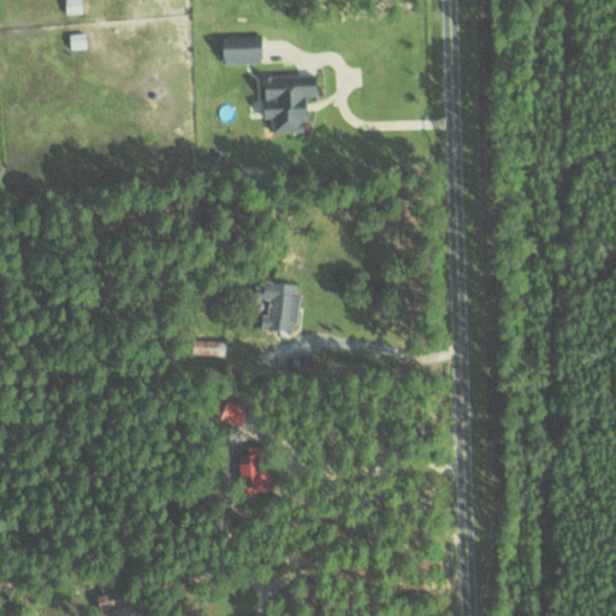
[(64,0),(65,12),(80,11),(80,0),(64,0)]
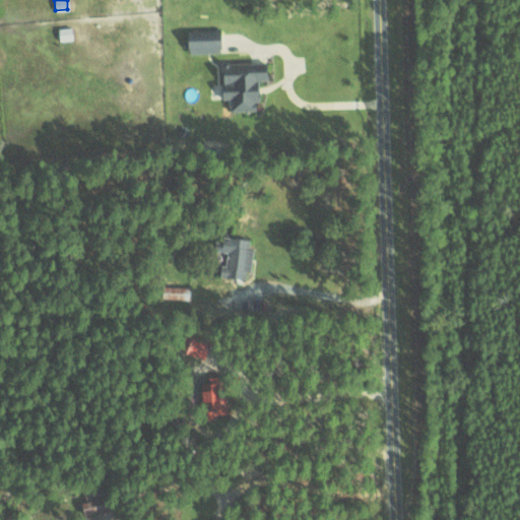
[(71,40),(71,26),(58,27),(58,40),(71,40)]
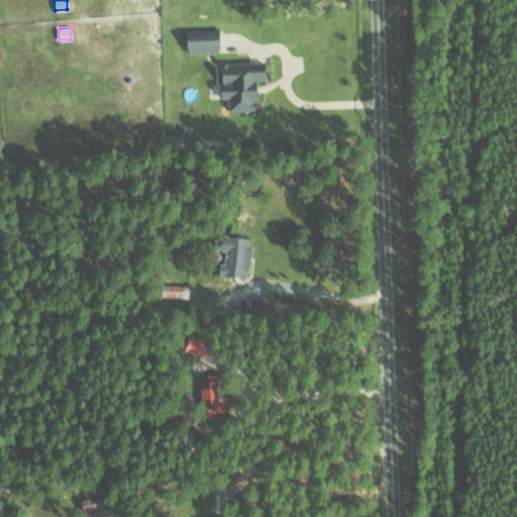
[(217,53),(217,29),(185,29),(185,52),(217,53)]
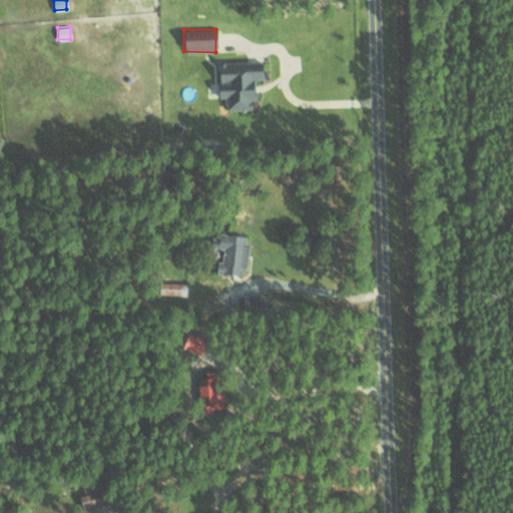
[(263,61),(216,62),(217,97),(223,97),(224,109),(253,109),(253,76),(263,76),(263,61)]
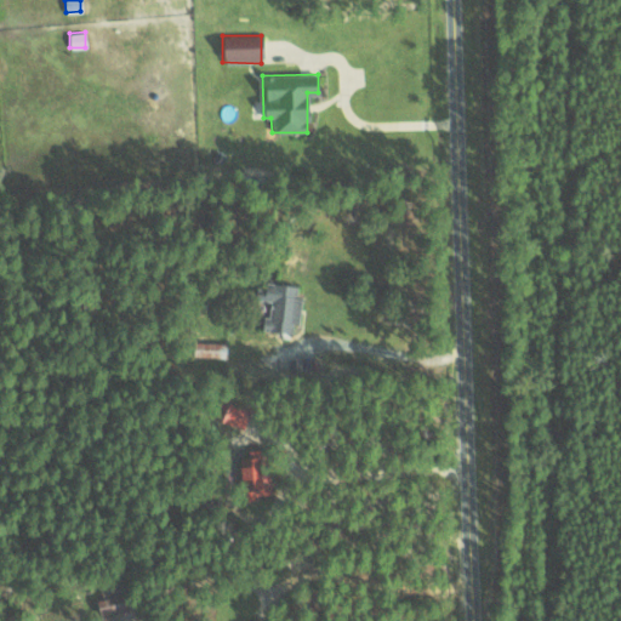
[(301,296),(296,296),(296,284),(266,283),(265,317),(261,317),(261,329),(291,331),(291,323),(298,323),(301,296)]
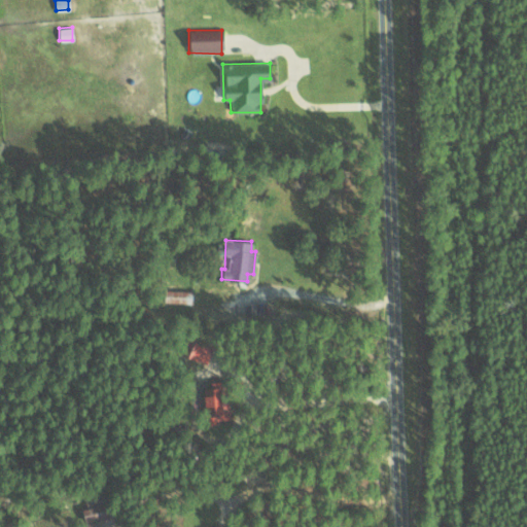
[(83,498),(86,507),(81,508),(85,526),(112,526),(105,493),(83,498)]
